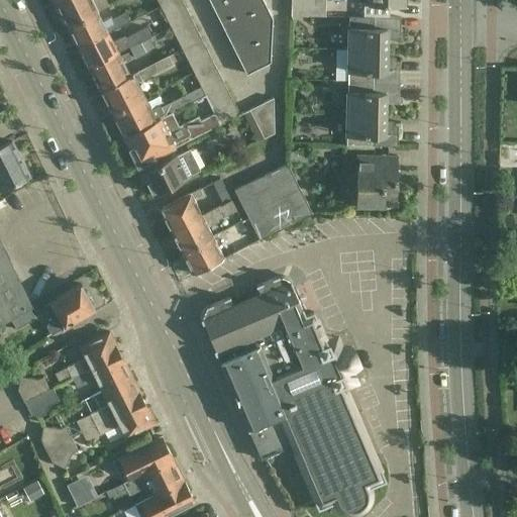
[(65,0),(57,4),(68,25),(97,10),(98,12),(109,6),(106,0),(65,0)]
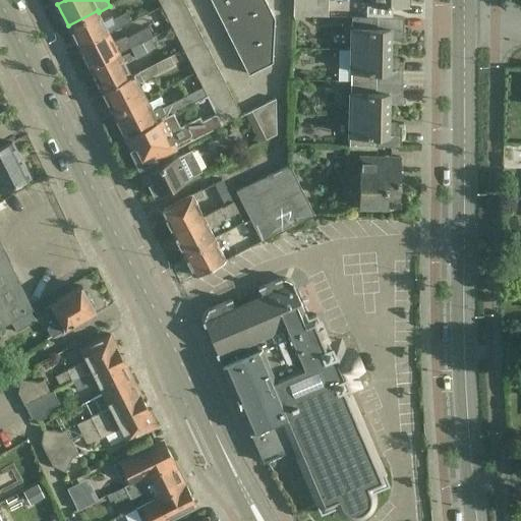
[(188,7),(184,0),(175,0),(163,7),(168,17),(188,7)]
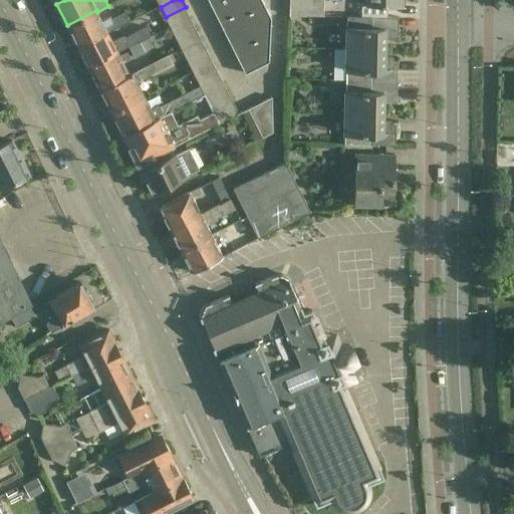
[(271,18),(262,0),(208,0),(245,73),(269,61),(271,18)]
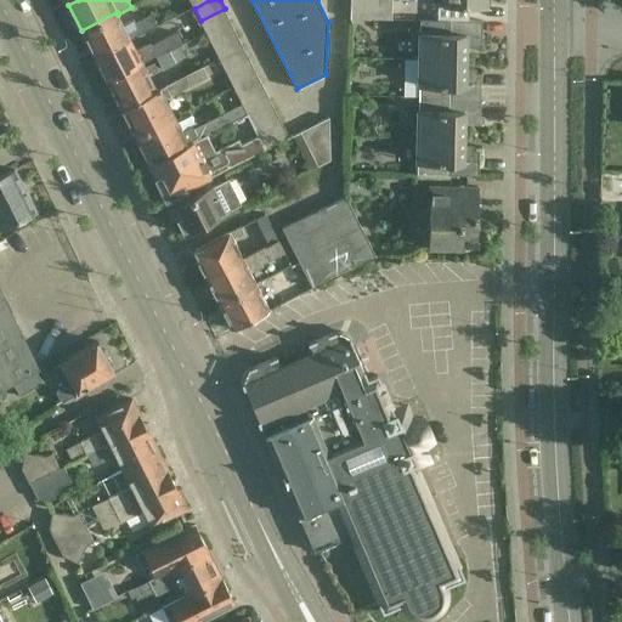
[(350,0),(350,18),(390,20),(391,0),(350,0)]
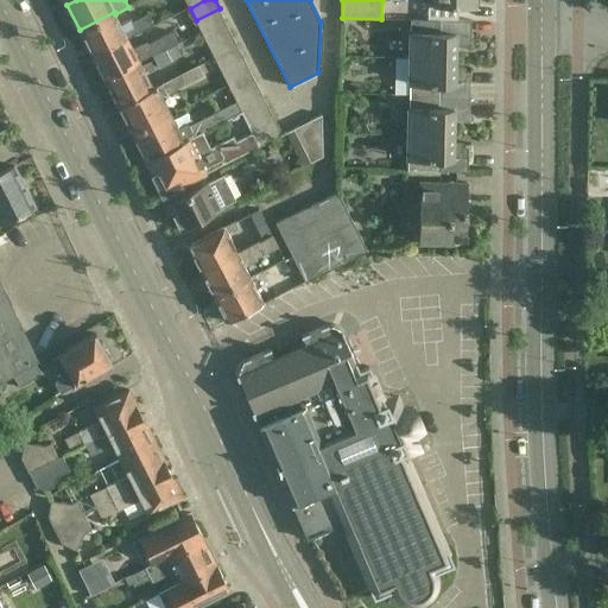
[(428,5),(428,19),(458,20),(458,6),(477,6),(477,5),(475,5),(475,0),(431,0),(432,4),(428,4),(428,5)]
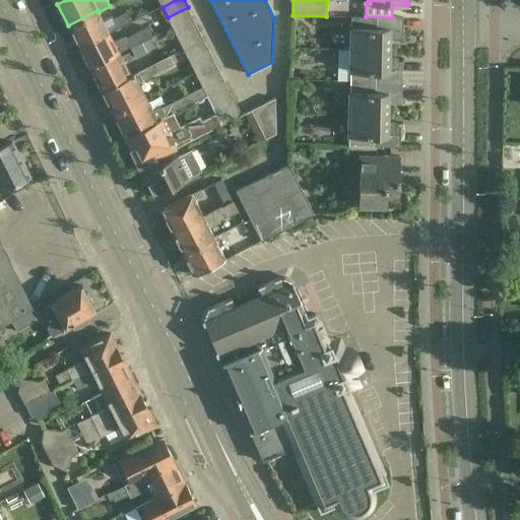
[(193,17),(188,7),(168,17),(173,27),(193,17)]
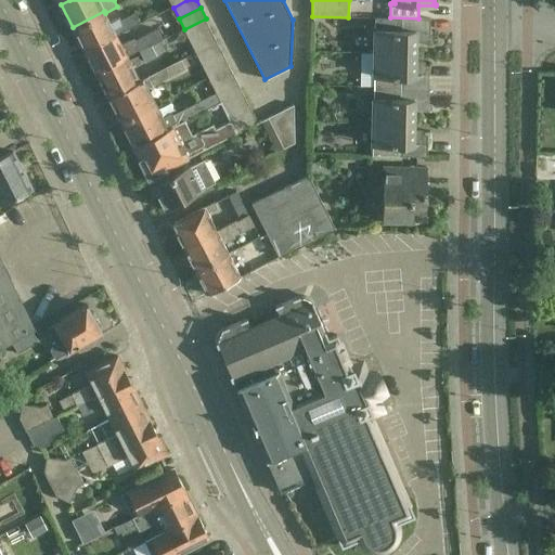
[(104,11),(73,27),(85,51),(116,35),(140,23),(134,12),(111,24),(105,13),(104,11)]
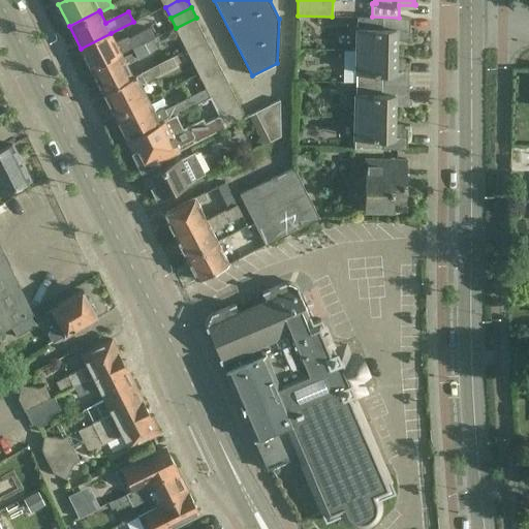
[(358,17),(356,51),(396,51),(397,40),(409,40),(410,18),(399,18),(372,17),(358,17)]
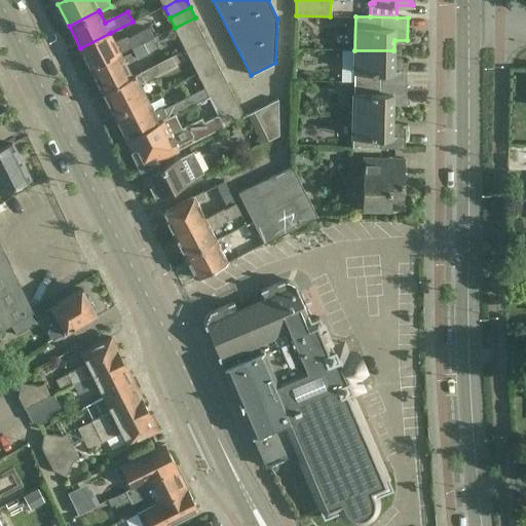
[(200,29),(195,17),(175,28),(180,38),(200,29)]
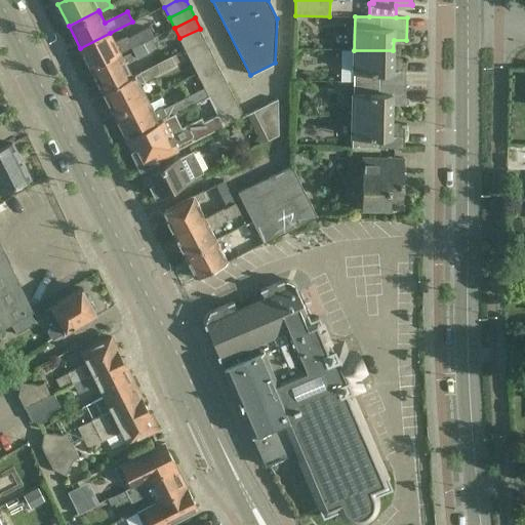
[(126,34),(114,40),(110,33),(80,48),(89,68),(131,46),(133,48),(153,39),(152,38),(154,37),(149,27),(128,38),(126,34)]
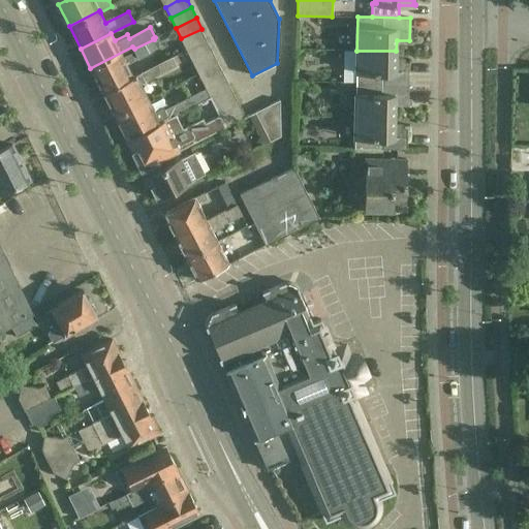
[(207,39),(201,29),(181,38),(187,50),(207,39)]
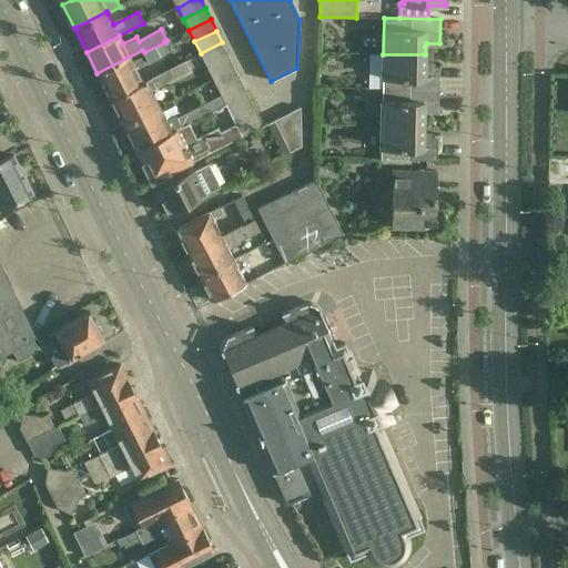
[(170,52),(165,42),(144,52),(150,63),(161,58),(160,57),(170,52)]
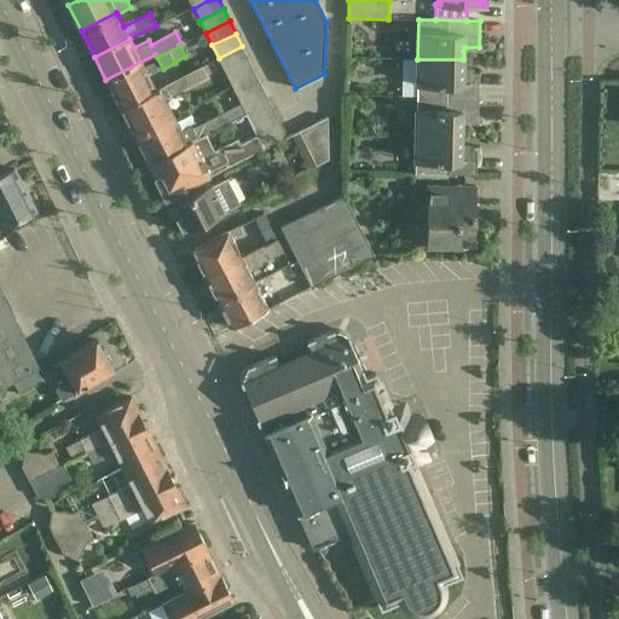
[(249,59),(242,46),(219,58),(225,71),(249,59)]
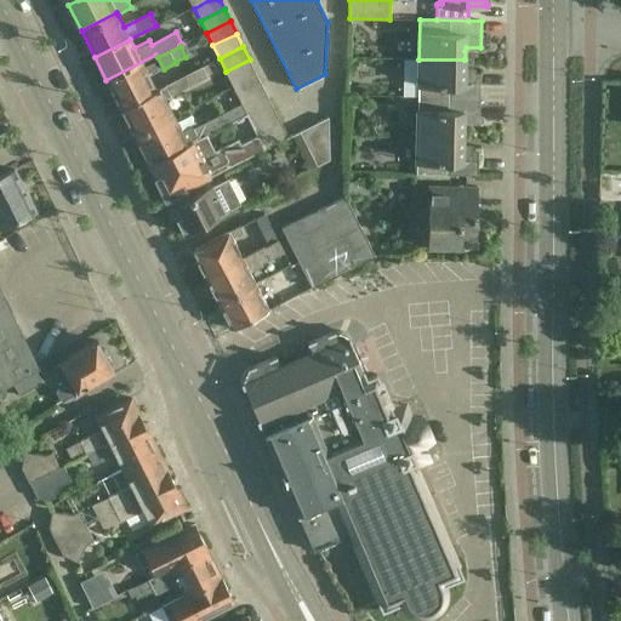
[(256,73),(250,60),(226,72),(233,84),(256,73)]
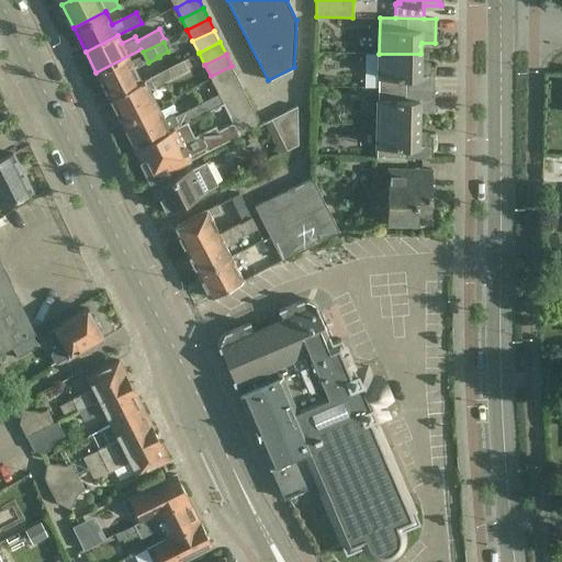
[(420,54),(379,54),(378,88),(434,89),(435,66),(420,66),(420,54)]
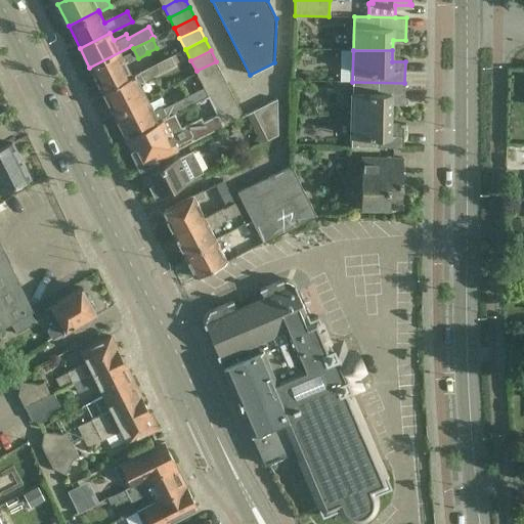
[(171,55),(131,76),(113,87),(101,92),(113,113),(146,96),(139,83),(175,64),(171,55)]
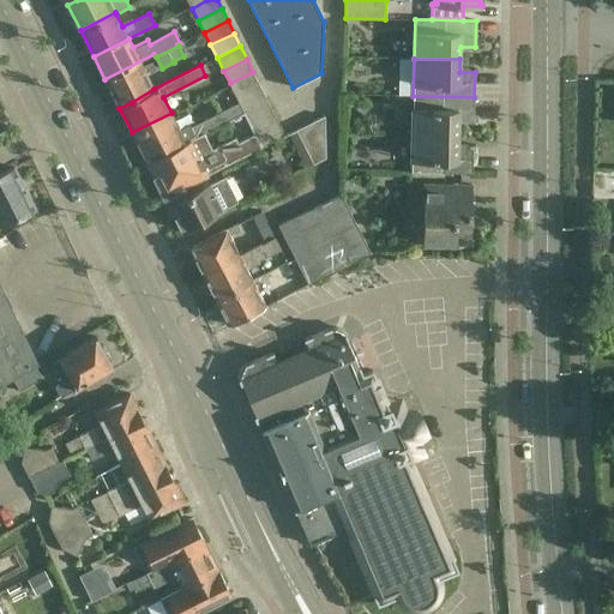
[(142,66),(128,73),(107,83),(119,108),(132,102),(154,89),(142,66)]
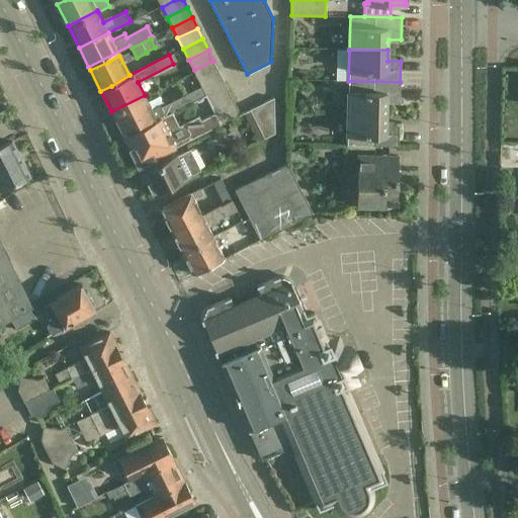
[(219,71),(213,61),(194,70),(199,81),(219,71)]
